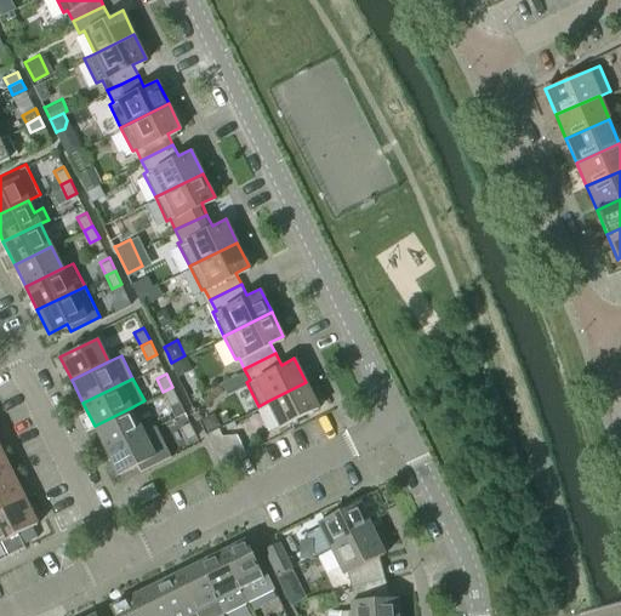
[(306,382),(267,401),(278,425),(318,405),(306,382)]
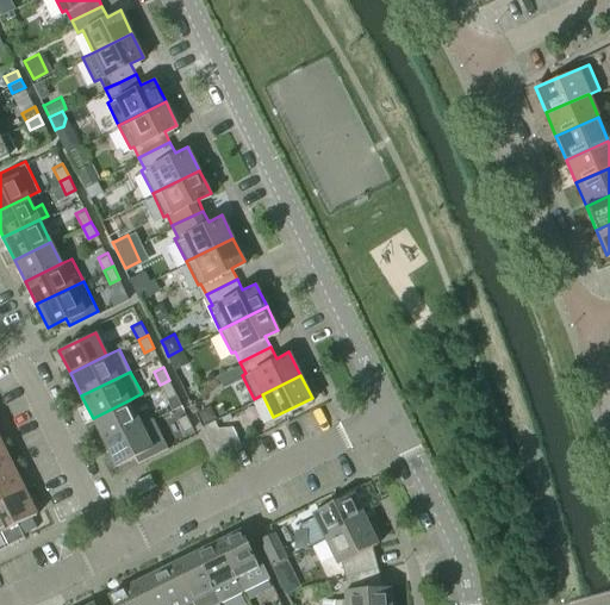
[(169,380),(160,385),(167,397),(172,407),(181,403),(176,393),(169,380)]
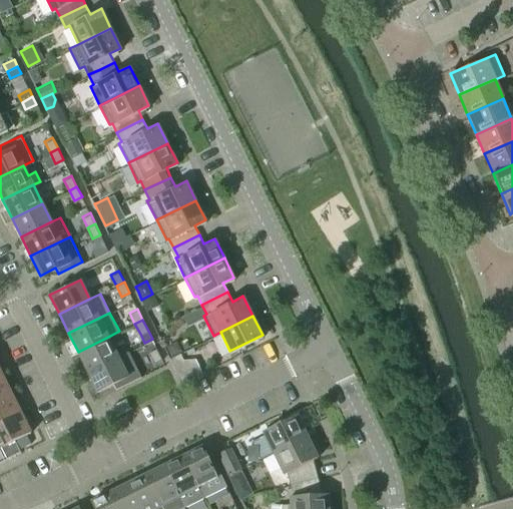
[(87,370),(117,356),(117,355),(108,337),(78,352),(87,370)]
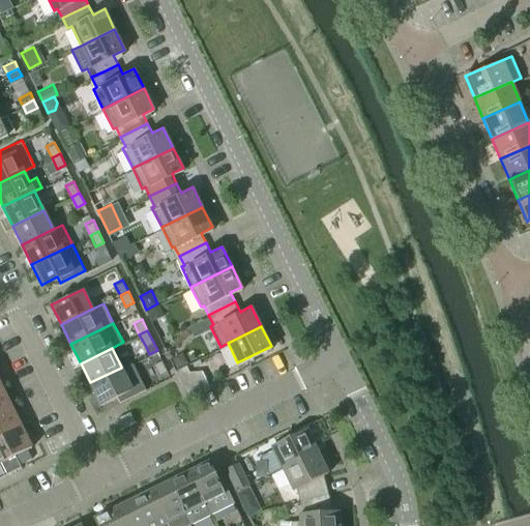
[(177,354),(173,356),(177,366),(186,360),(183,356),(177,354)]
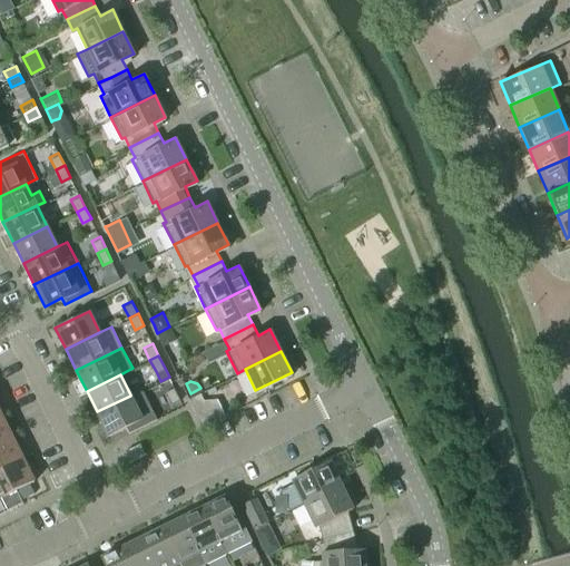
[(179,398),(174,386),(165,390),(170,402),(179,398)]
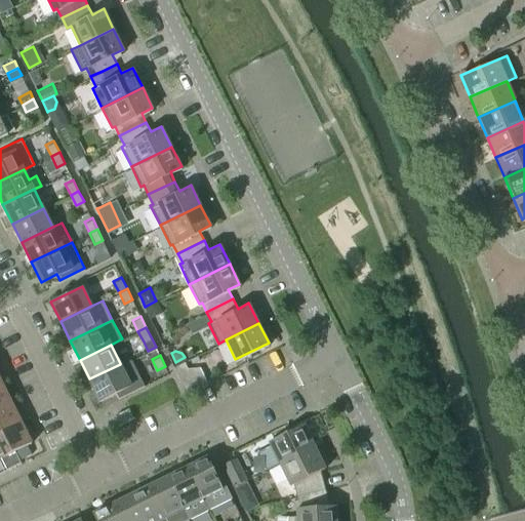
[(131,358),(120,363),(120,364),(89,378),(98,399),(115,391),(118,396),(144,384),(131,358)]
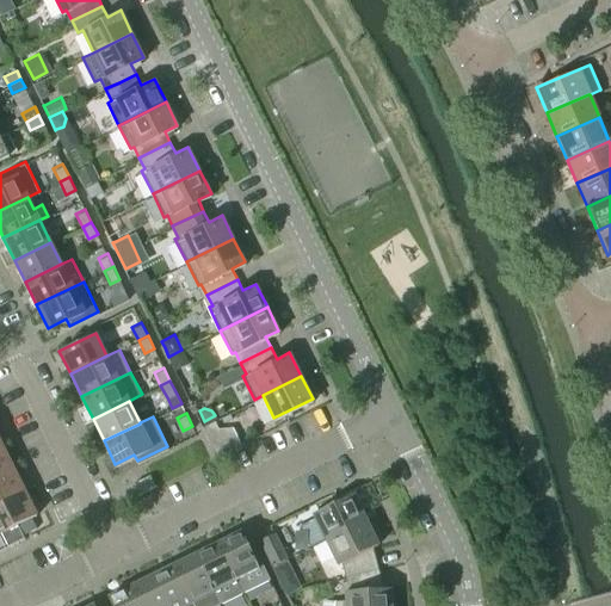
[(217,453),(228,447),(240,443),(232,425),(217,426),(214,419),(202,425),(217,453)]
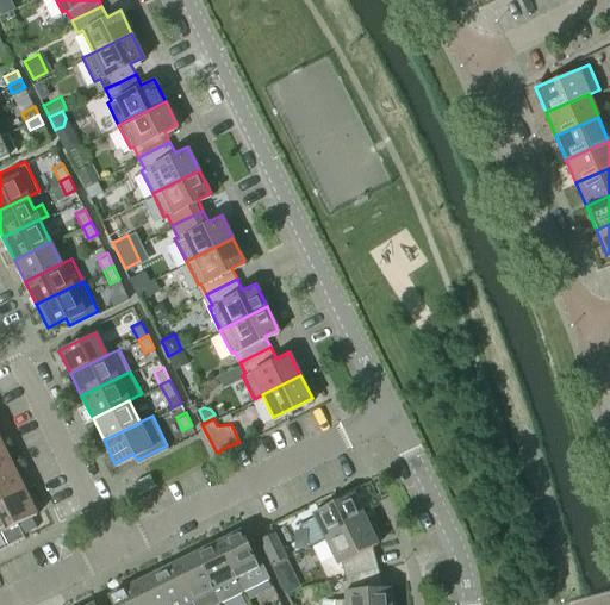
[(1,442),(0,442),(0,471),(12,465),(1,442)]
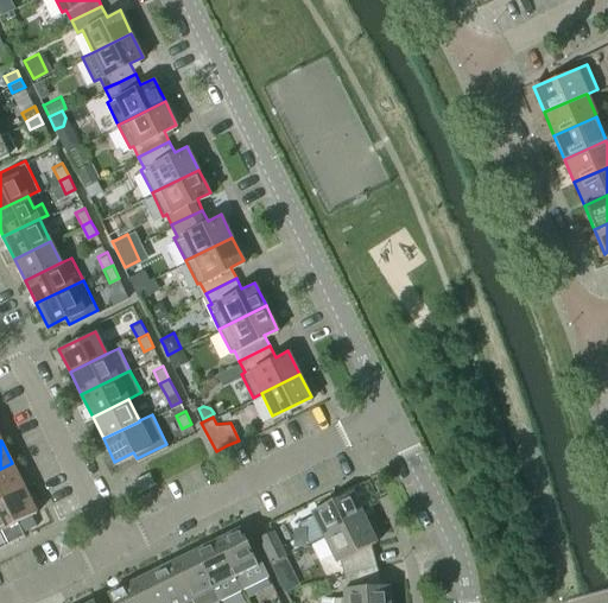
[(0,469),(0,497),(24,487),(12,463),(0,469)]
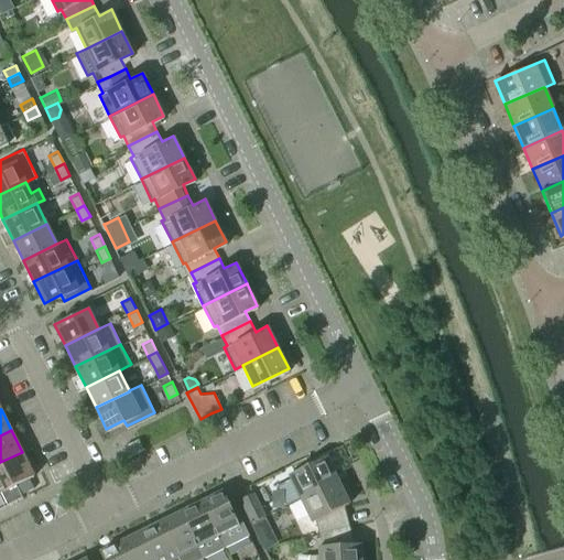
[(129,453),(142,447),(138,437),(123,443),(129,453)]
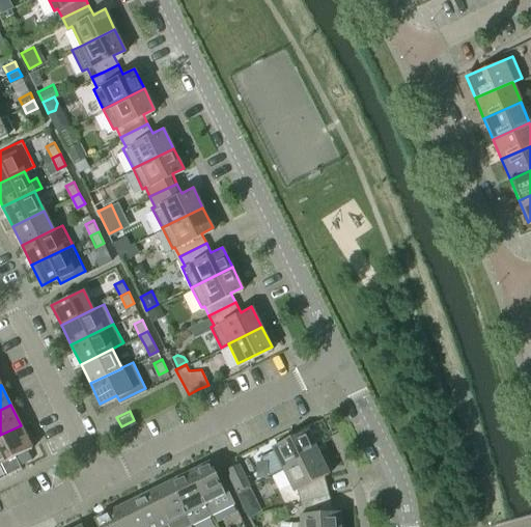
[(0,435),(0,461),(1,461),(6,472),(21,466),(15,453),(31,446),(21,425),(0,435)]
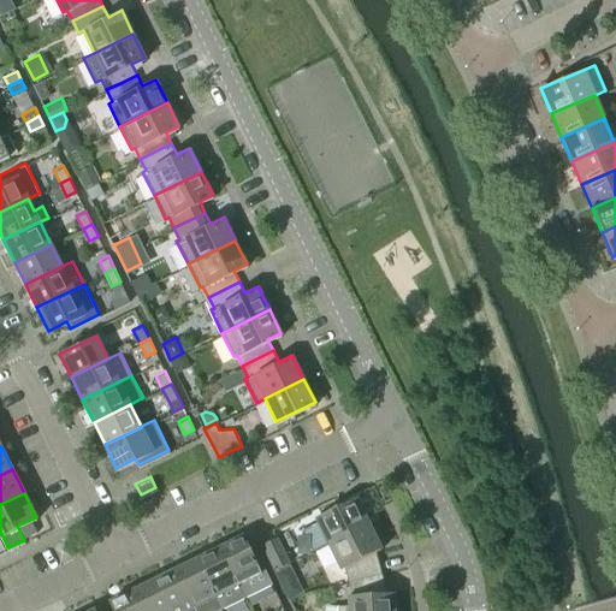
[(317,521),(301,528),(312,550),(327,541),(367,522),(355,497),(314,516),(317,521)]
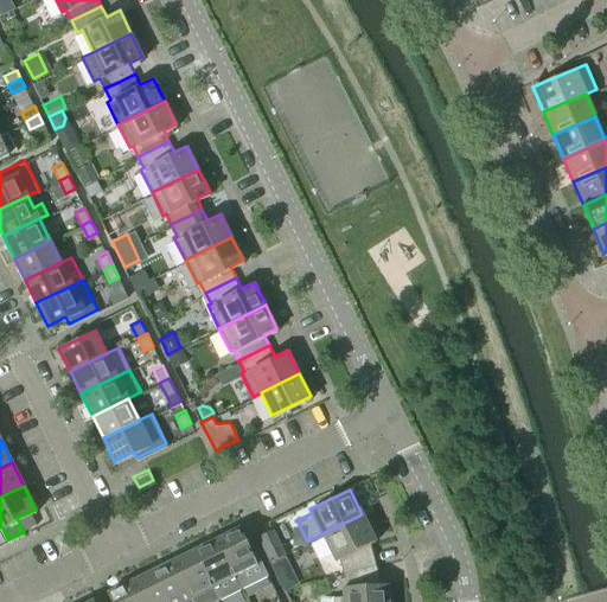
[(362,514),(323,533),(334,559),(338,557),(340,565),(342,571),(365,565),(375,563),(369,542),(375,539),(362,514)]
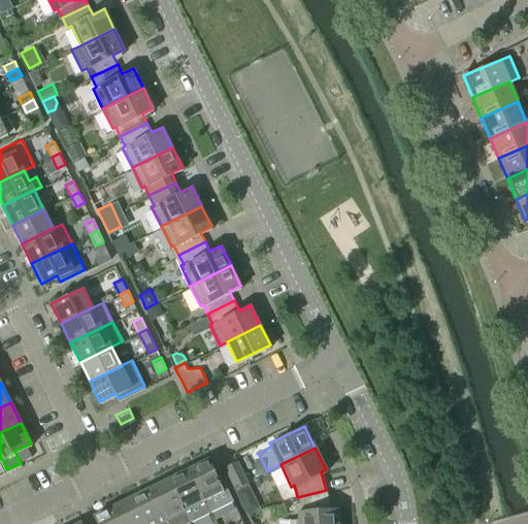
[(232,499),(219,472),(215,473),(206,458),(188,468),(199,492),(203,499),(208,511),(232,499)]
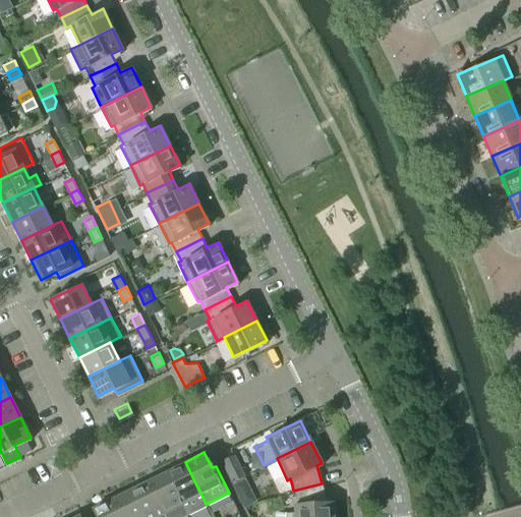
[(232,480),(243,474),(233,453),(221,459),(232,480)]
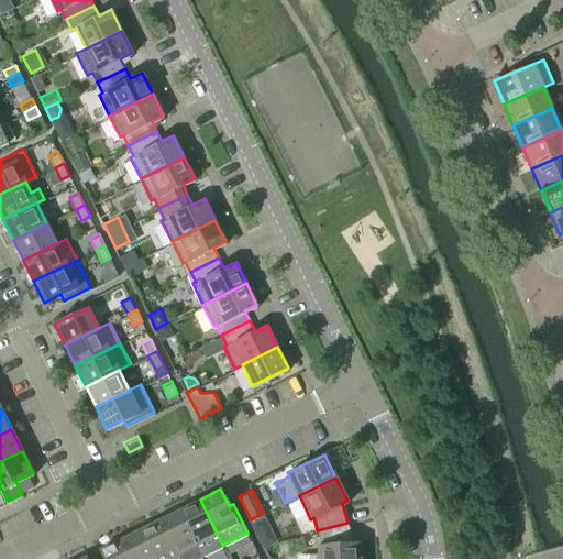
[(217,533),(212,525),(200,500),(179,510),(187,525),(202,555),(222,545),(217,533)]
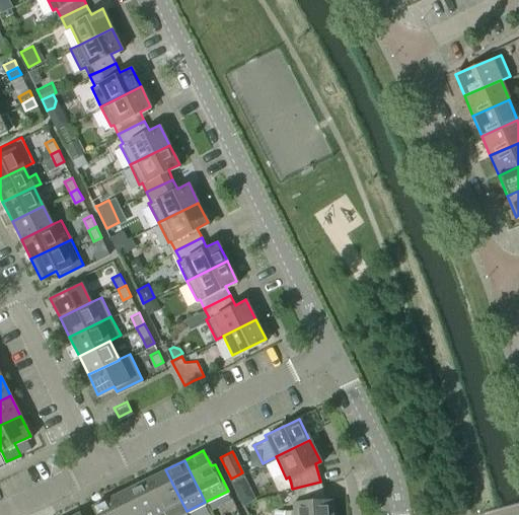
[(172,484),(165,469),(147,479),(149,484),(162,510),(164,514),(178,514),(187,511),(172,484)]
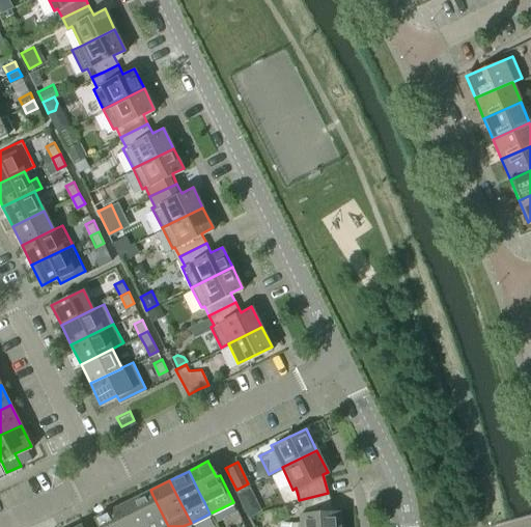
[(235,492),(248,516),(261,508),(250,484),(235,492)]
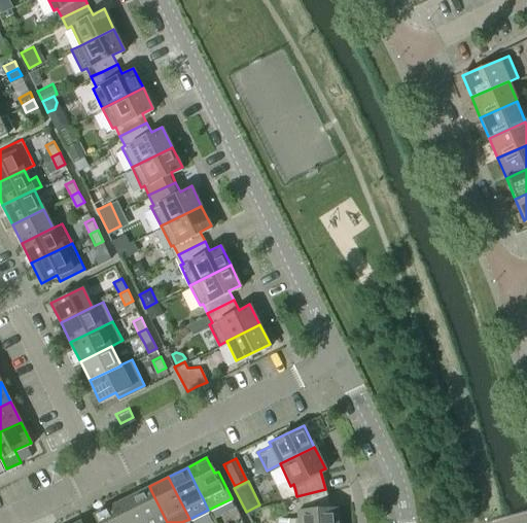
[(167,522),(165,518),(151,491),(149,486),(138,491),(131,495),(144,522),(167,522)]
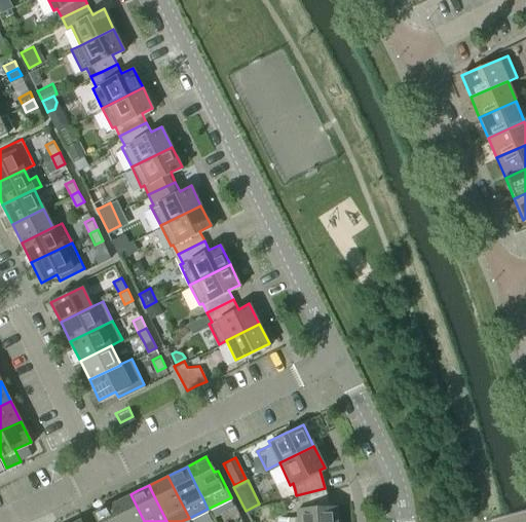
[(288,516),(287,521),(335,521),(335,506),(330,506),(326,490),(325,488),(316,490),(296,495),(300,508),(296,508),(297,516),(288,516)]
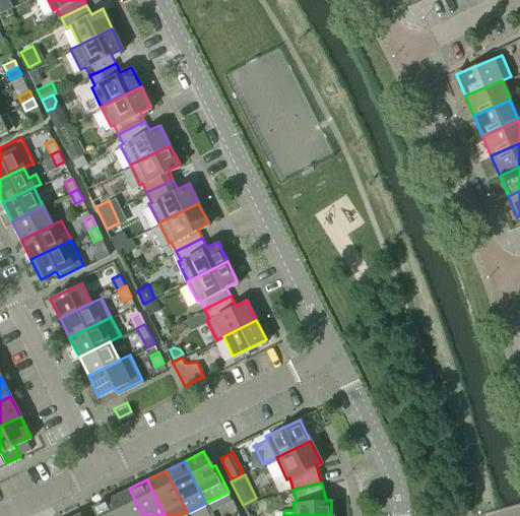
[(142,515),(129,489),(110,498),(119,515),(142,515)]
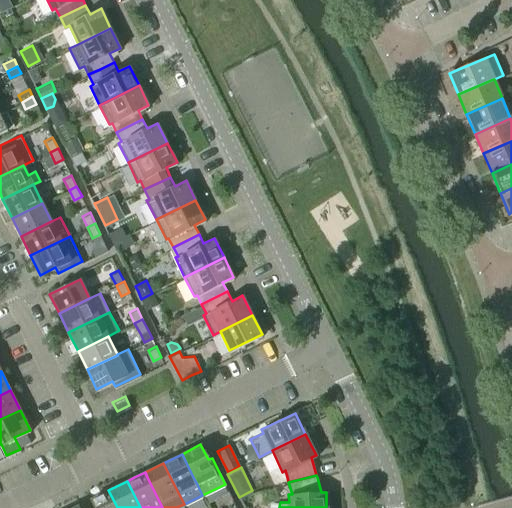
[(117,507),(108,490),(89,499),(93,507),(117,507)]
